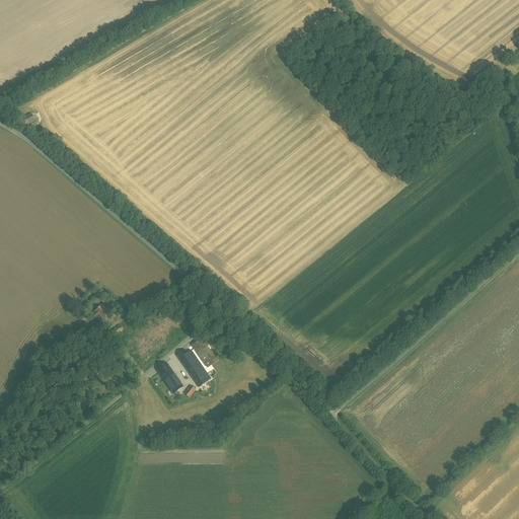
[(32,113),(23,119),(25,122),(34,117),(32,113)]
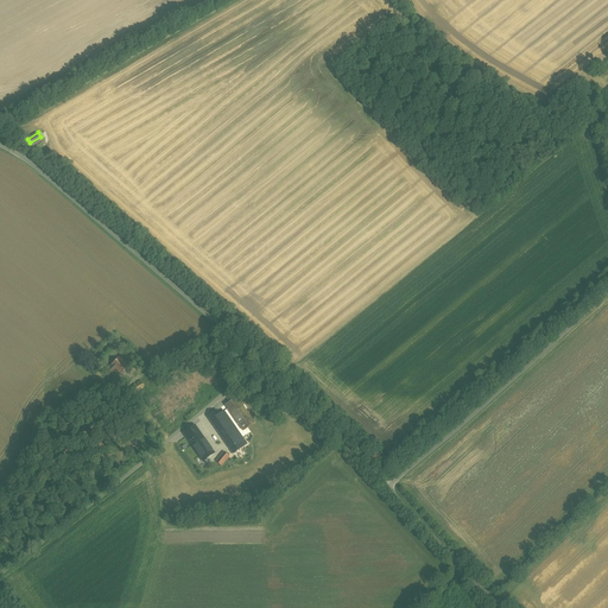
[(32,147),(43,141),(40,137),(30,143),(32,147)]
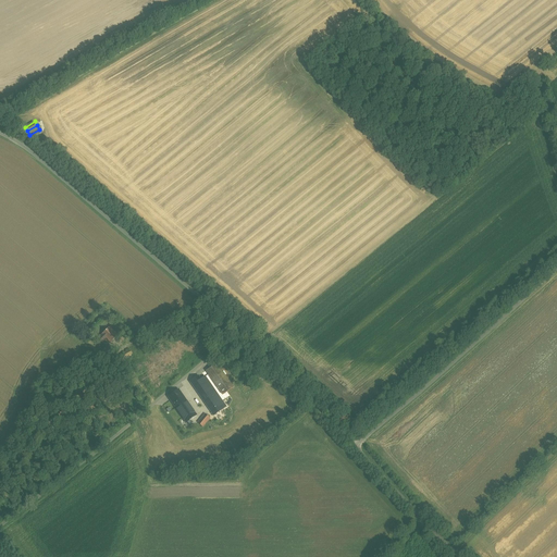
[(110,326),(102,334),(103,334),(98,338),(102,343),(104,341),(107,338),(111,343),(119,335),(110,326)]
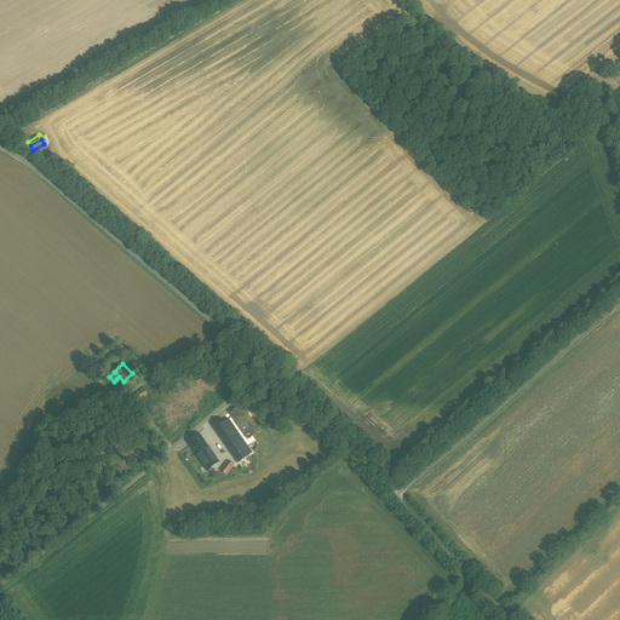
[(259,431),(241,405),(230,413),(248,440),(259,431)]
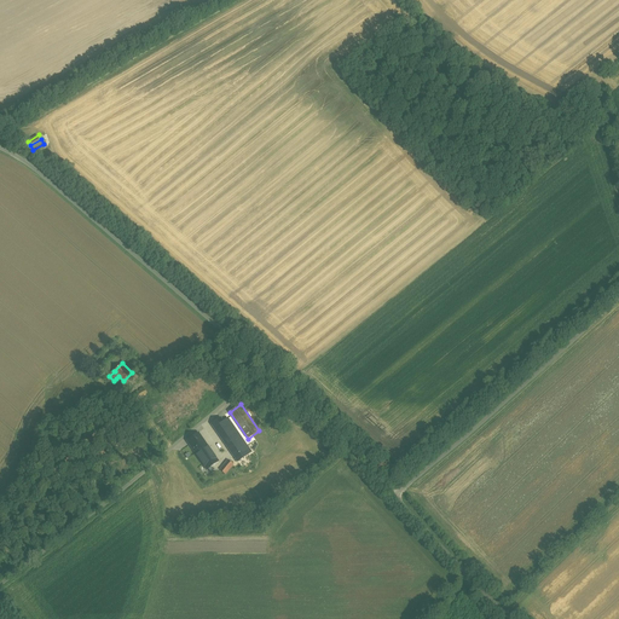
[(250,452),(227,420),(224,422),(220,418),(212,424),(237,462),(250,452)]
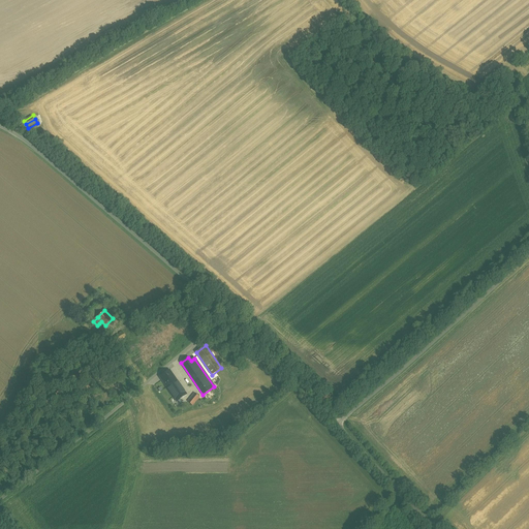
[(169,370),(160,377),(167,387),(177,380),(169,370)]
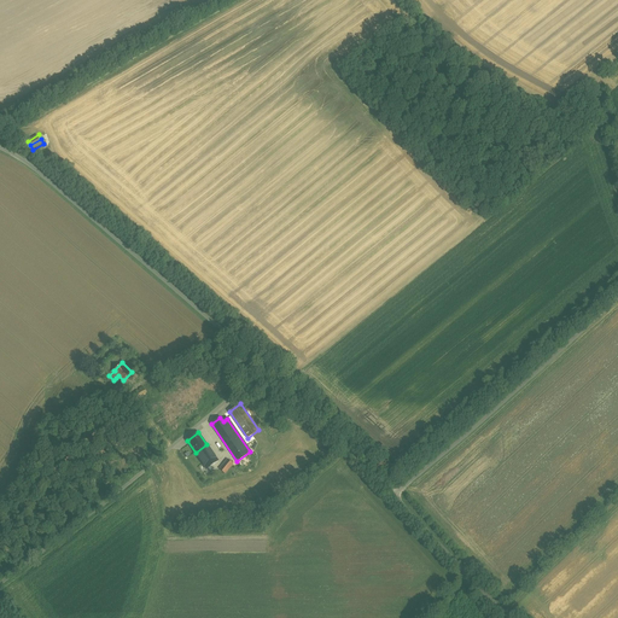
[(207,444),(196,453),(207,468),(217,461),(207,444)]
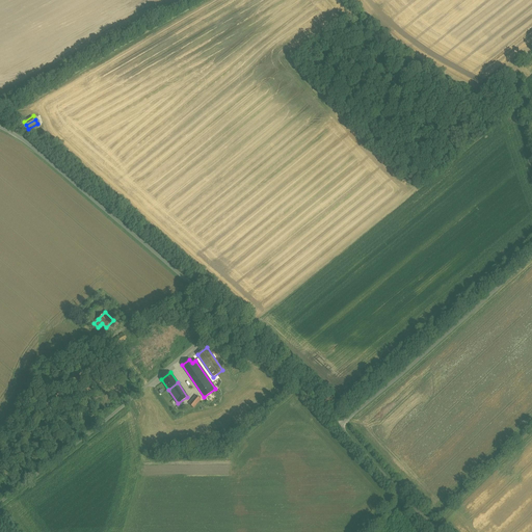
[(195,395),(188,404),(193,408),(201,399),(195,395)]
